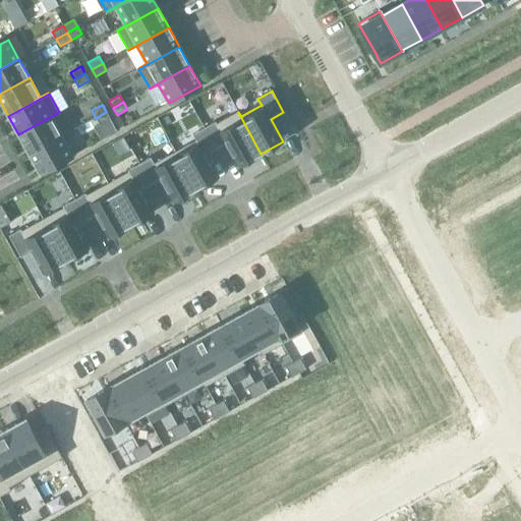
[(59,112),(18,134),(30,154),(61,136),(51,118),(60,113),(59,112)]
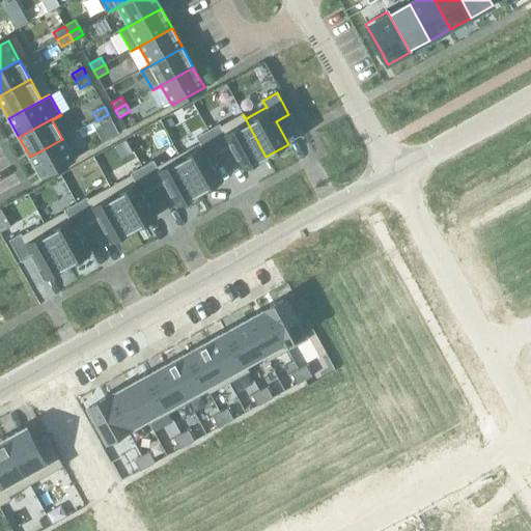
[(108,114),(98,120),(102,128),(112,121),(108,114)]
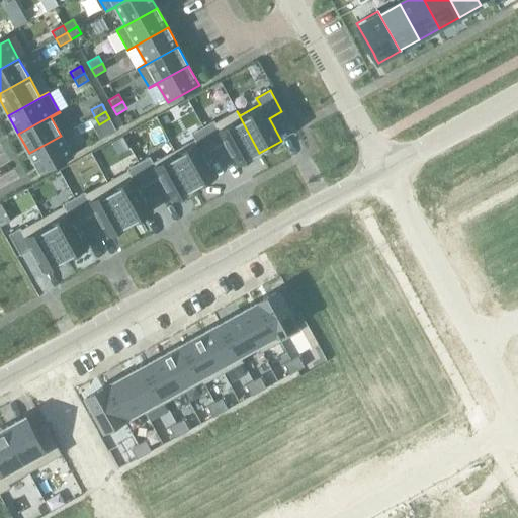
[(237,164),(237,165),(259,153),(237,111),(216,122),(214,121),(203,127),(214,149),(225,143),(237,164)]
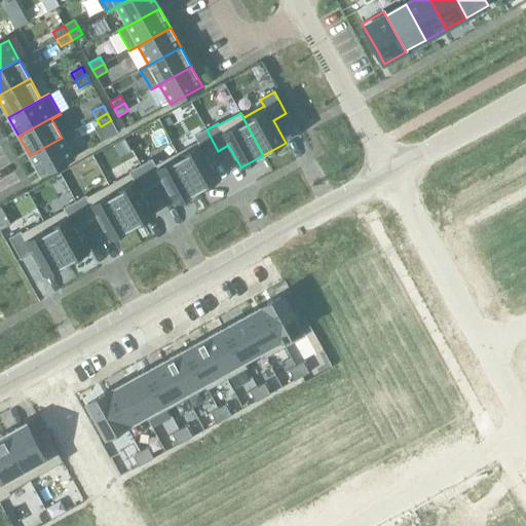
[(198,142),(177,153),(197,191),(220,179),(208,156),(218,151),(207,129),(194,136),(198,142)]
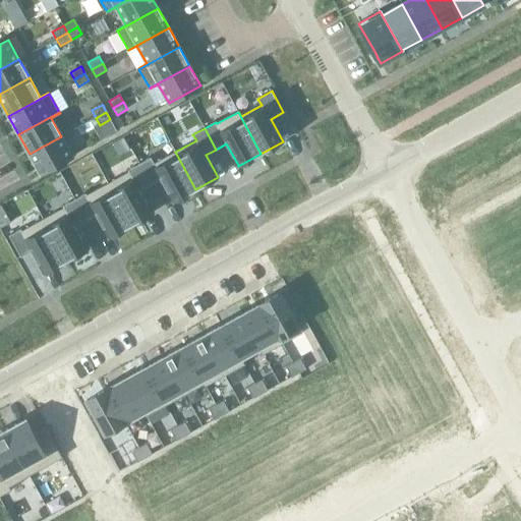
[(61,136),(30,154),(40,174),(41,174),(72,157),(72,156),(61,136)]
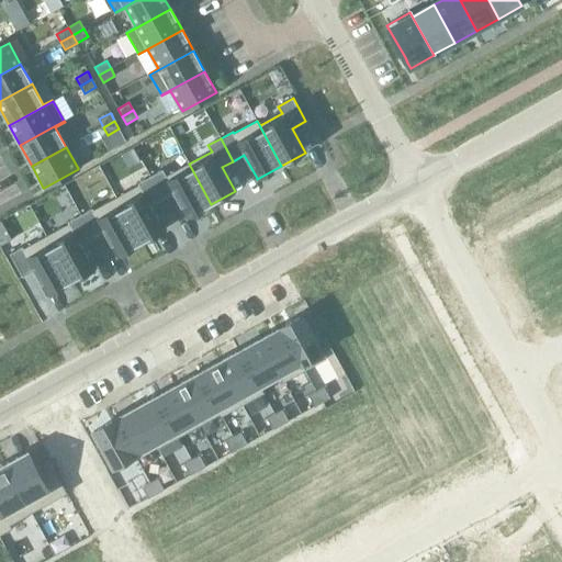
[(163,170),(150,177),(164,200),(175,194),(187,216),(187,217),(211,204),(189,164),(166,177),(163,170)]
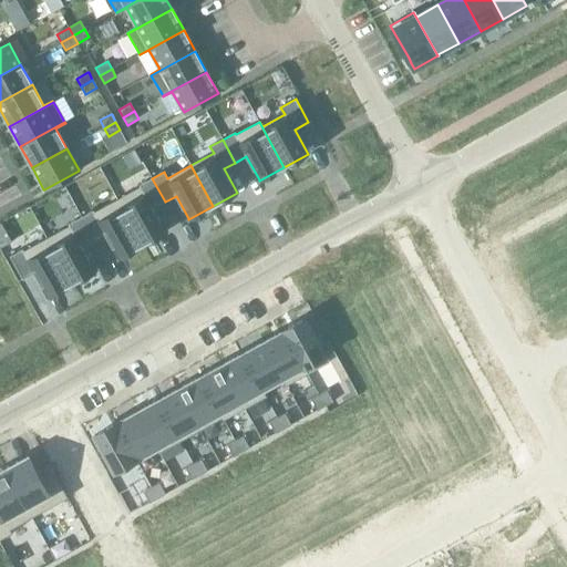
[(154,208),(165,202),(152,178),(140,185),(141,187),(117,199),(143,245),(166,232),(154,208)]
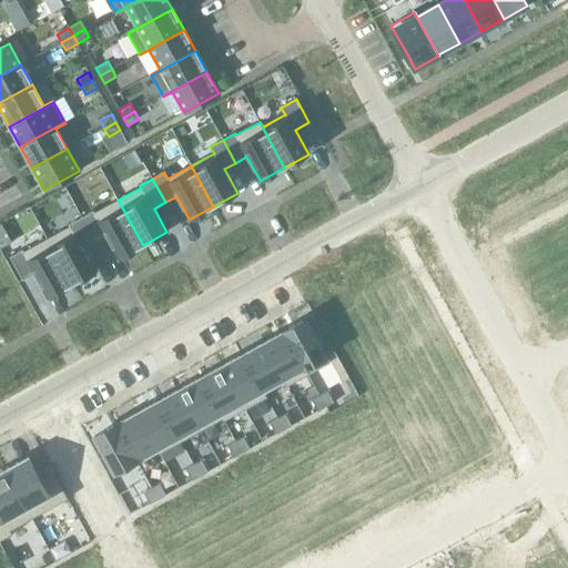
[(93,211),(81,217),(94,241),(105,235),(117,256),(119,259),(143,245),(118,200),(110,204),(94,213),(93,211)]
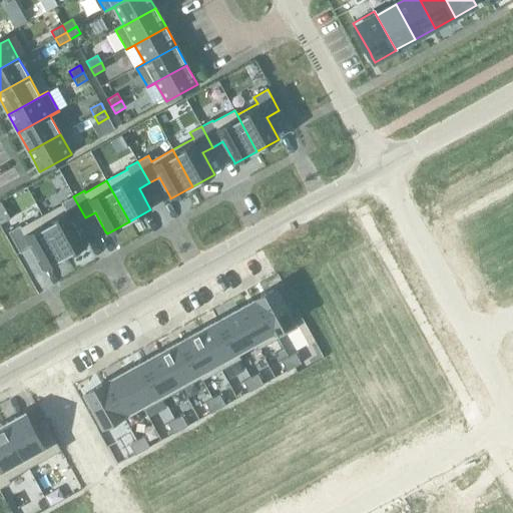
[(85,217),(73,196),(62,202),(63,204),(42,215),(65,257),(87,244),(75,223),(85,217)]
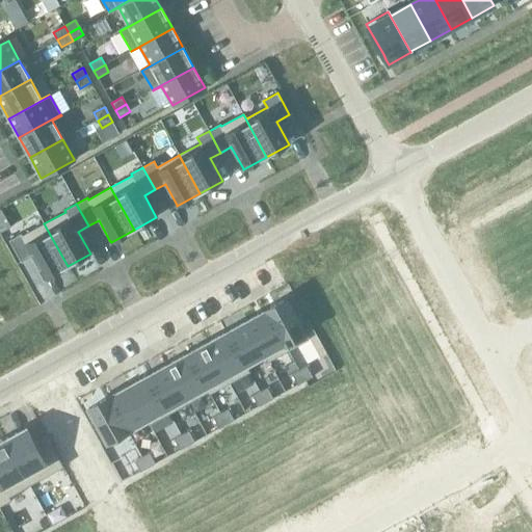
[(44,223),(29,232),(23,236),(22,234),(9,240),(22,263),(32,257),(45,278),(68,266),(44,223)]
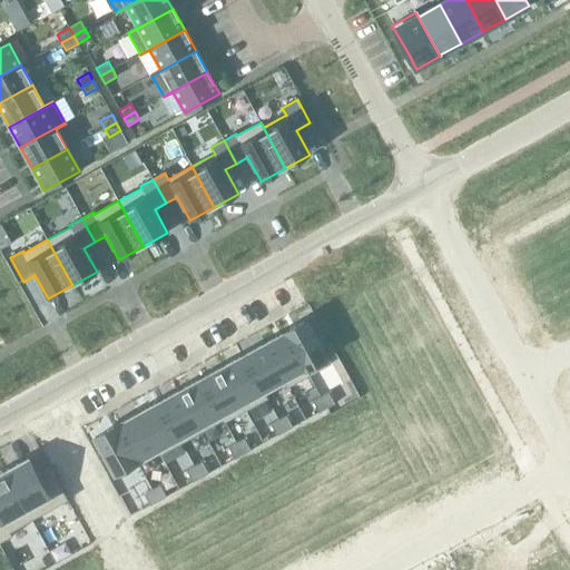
[(414,273),(367,298),(387,334),(410,322),(403,310),(425,297),(413,275),(415,274),(414,273)]
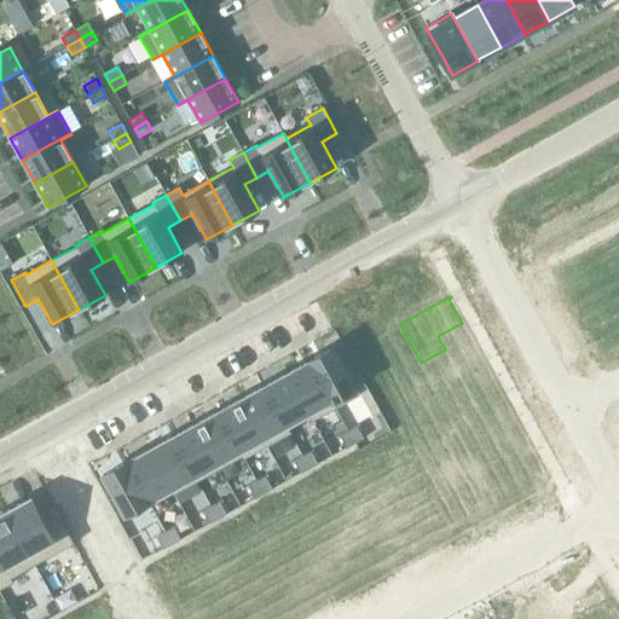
[(360,327),(340,339),(347,353),(368,341),(360,327)]
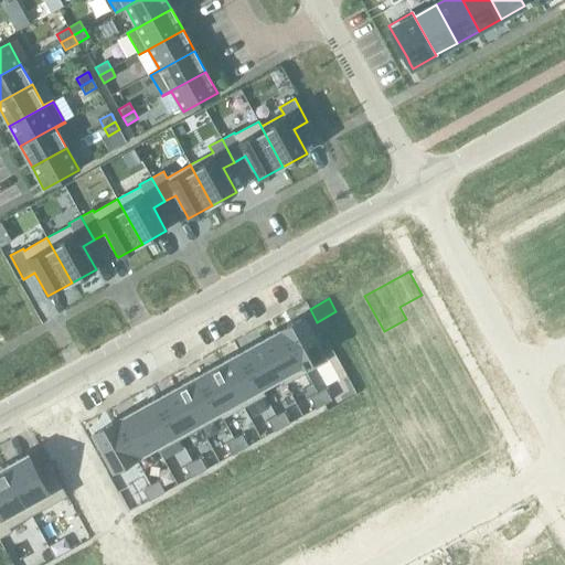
[(283,330),(307,373),(328,361),(305,318),(283,330)]
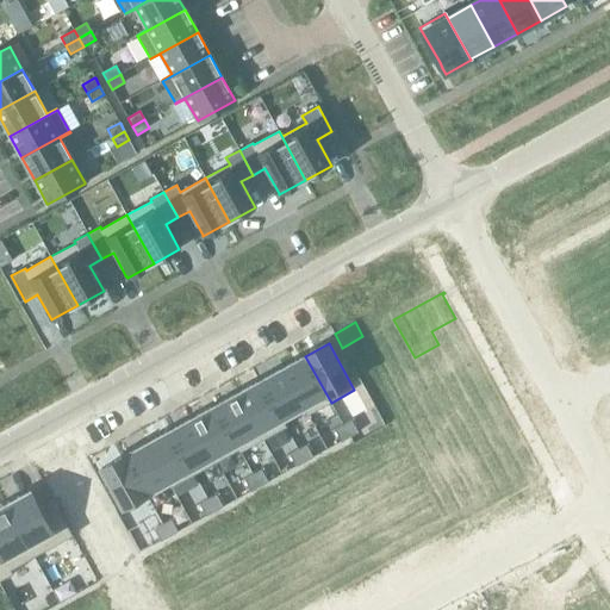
[(282,369),(309,416),(331,403),(305,356),(282,369)]
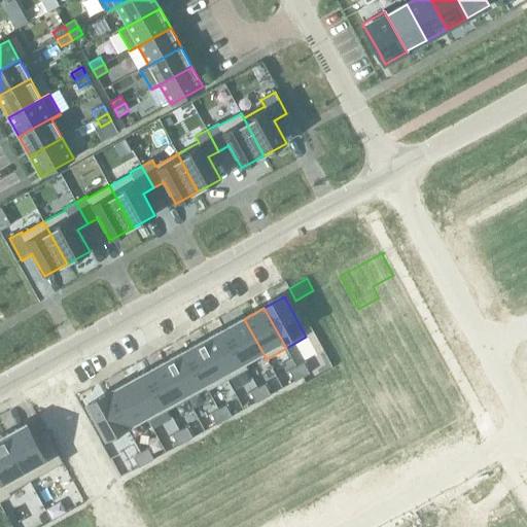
[(266,359),(267,359),(244,319),(224,329),(247,370),(248,370),(244,362),(262,353),(266,359)]
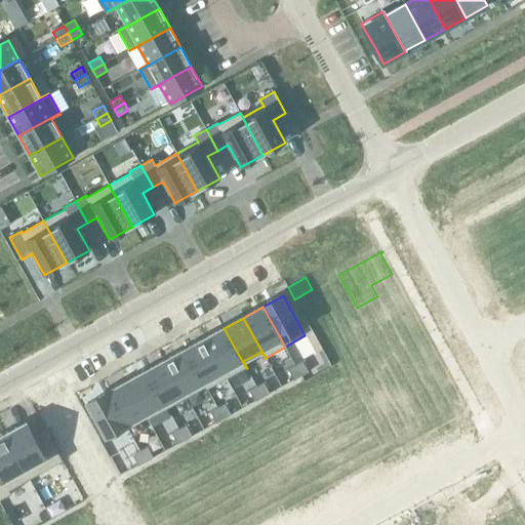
[(246,368),(224,328),(204,339),(227,379),(246,368)]
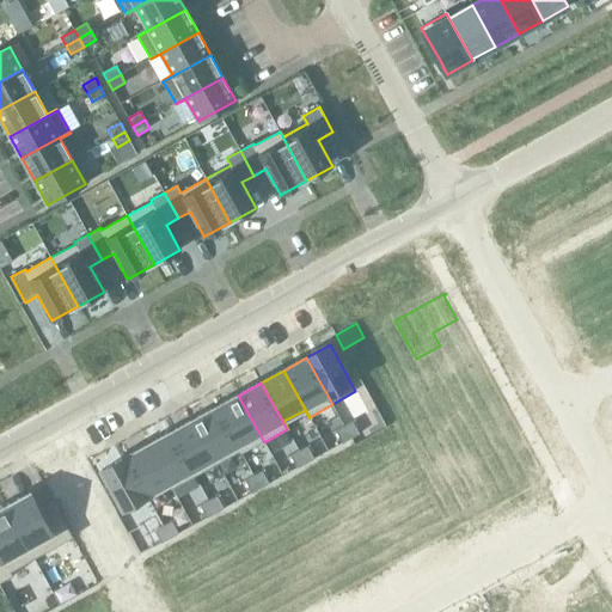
[(215,408),(242,454),(264,442),(238,396),(215,408)]
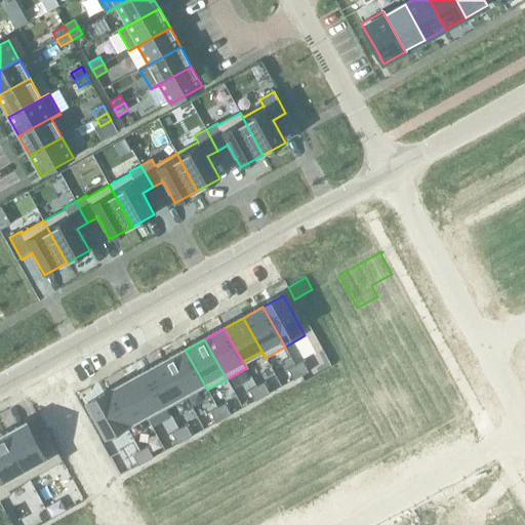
[(206,390),(207,390),(185,350),(166,360),(187,398),(205,388),(206,390)]
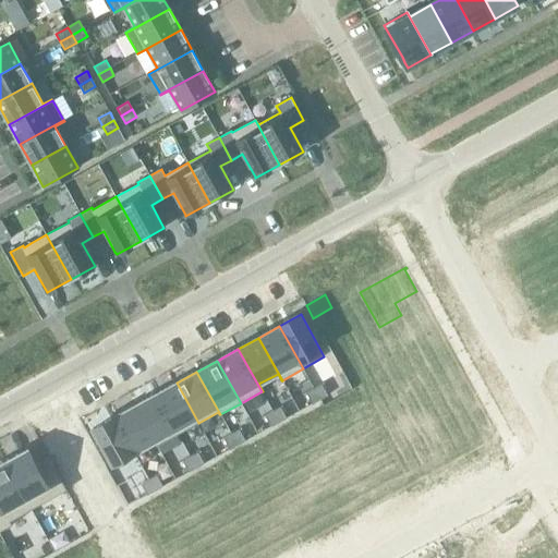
[(178,435),(198,423),(177,383),(156,395),(178,435)]
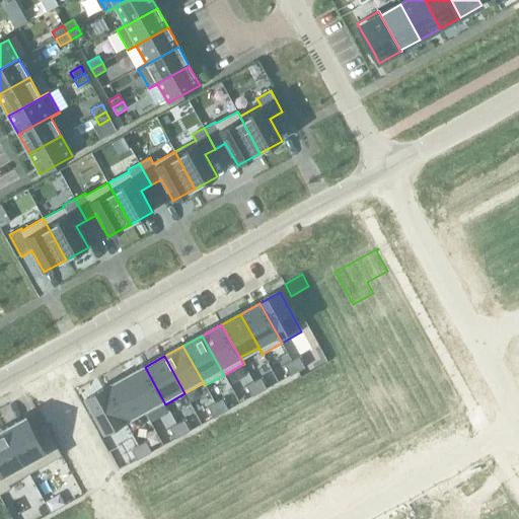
[(292,362),(298,372),(305,368),(299,358),(292,362)]
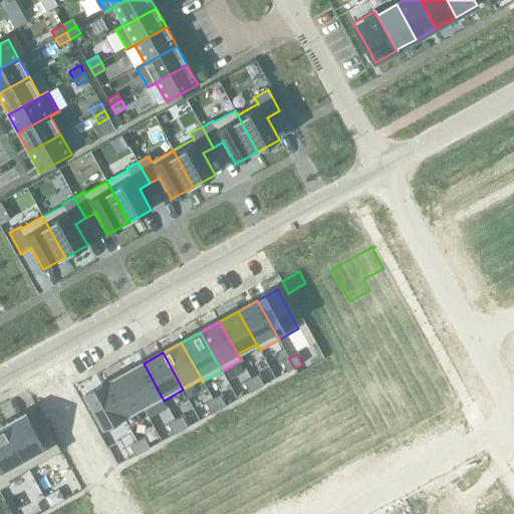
[(295,368),(289,358),(282,362),(288,372),(295,368)]
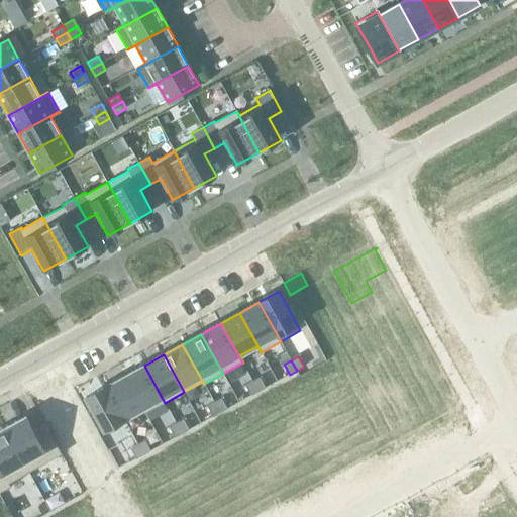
[(324,363),(317,367),(323,377),(330,374),(324,363)]
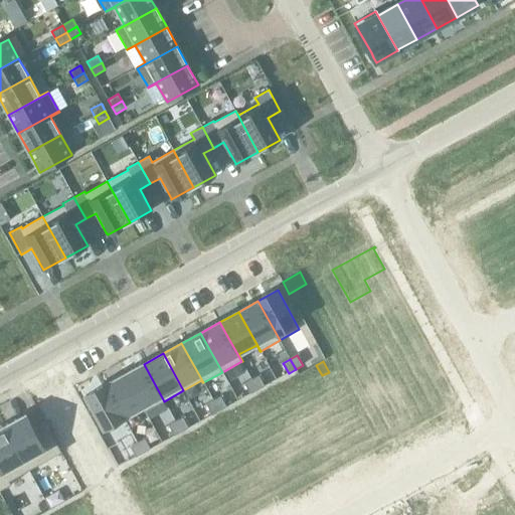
[(144,364),(125,374),(145,411),(164,401),(144,364)]
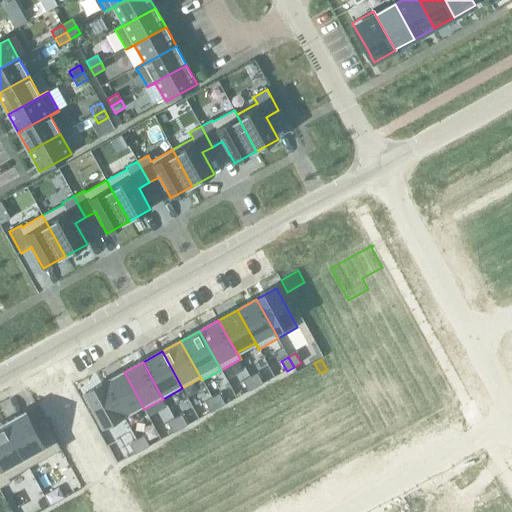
[(143,410),(144,409),(124,372),(105,383),(123,415),(141,405),(143,410)]
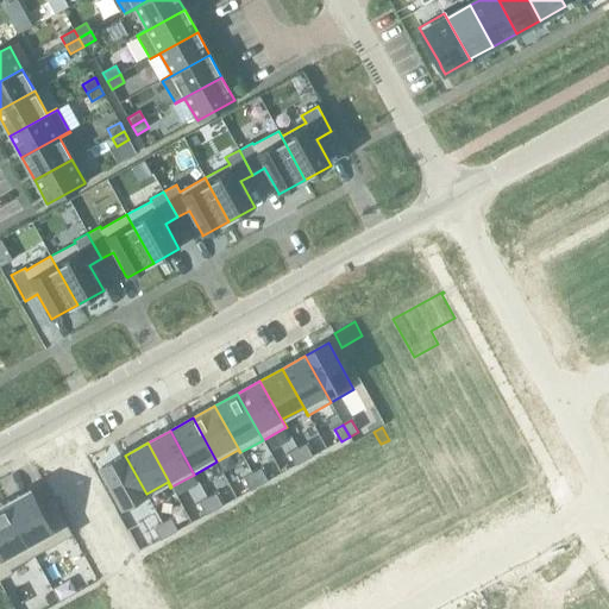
[(306,445),(297,449),(305,462),(313,457),(306,445)]
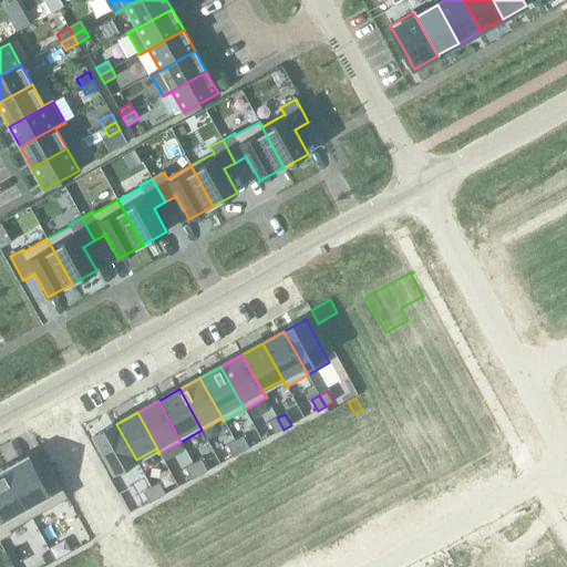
[(269,422),(271,426),(276,434),(284,430),(277,418),(269,422)]
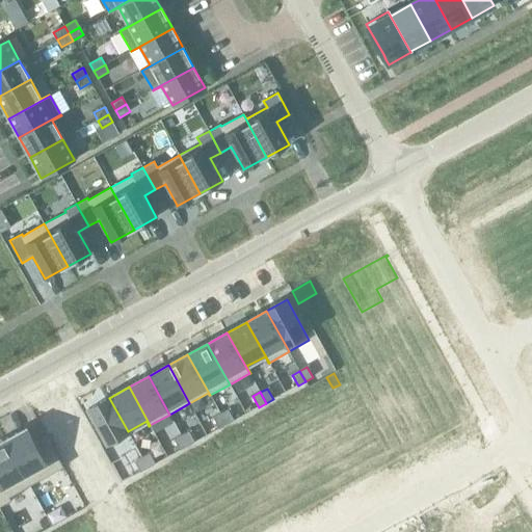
[(128,431),(109,398),(88,409),(107,443),(128,431)]
